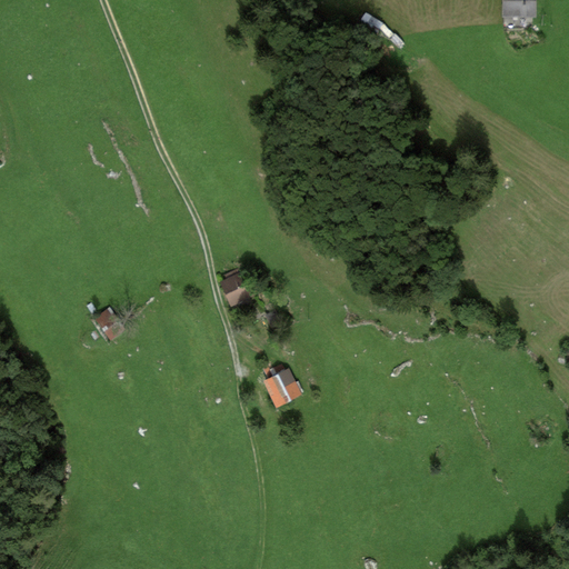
[(535,0),(503,0),(503,20),(535,21),(535,0)]
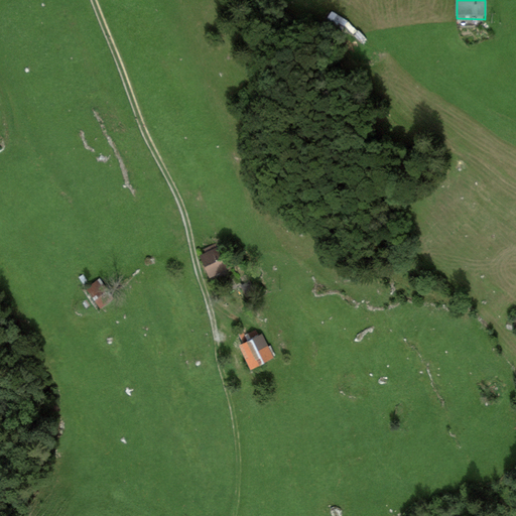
[(221,249),(203,256),(210,274),(229,267),(221,249)]
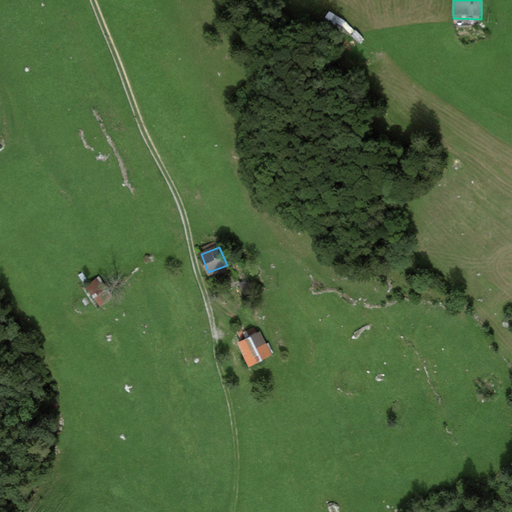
[(79,275),(84,283),(87,282),(82,273),(79,275)]
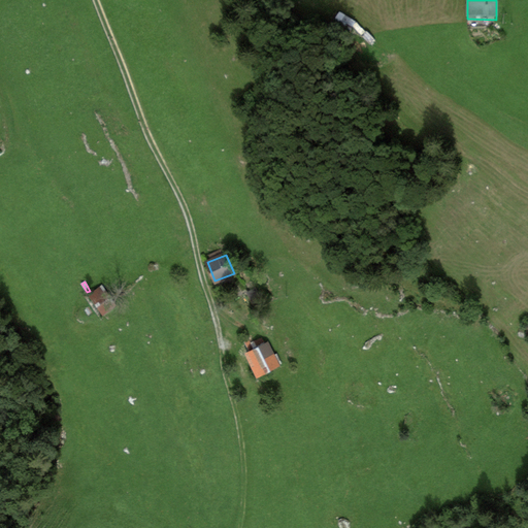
[(102,288),(91,296),(104,315),(116,306),(102,288)]
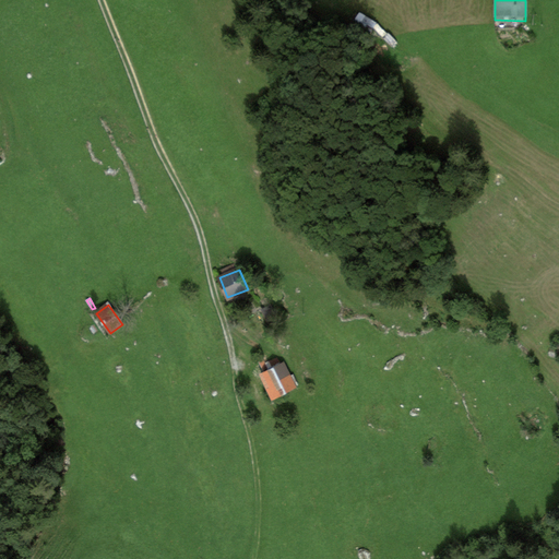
[(270,307),(261,311),(266,323),(275,319),(270,307)]
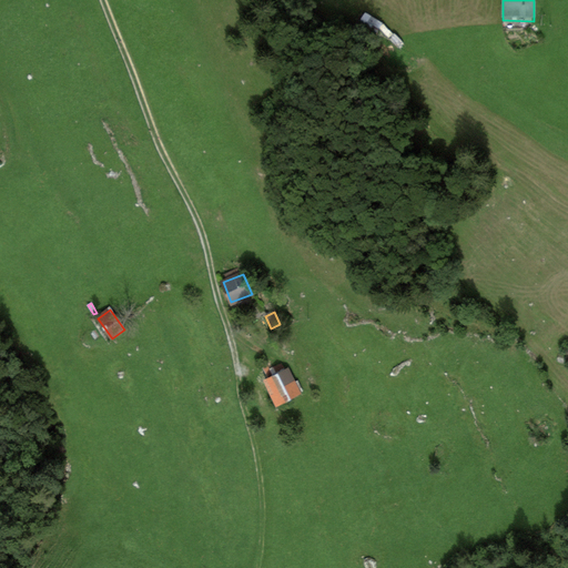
[(287,369),(264,381),(275,404),(298,393),(287,369)]
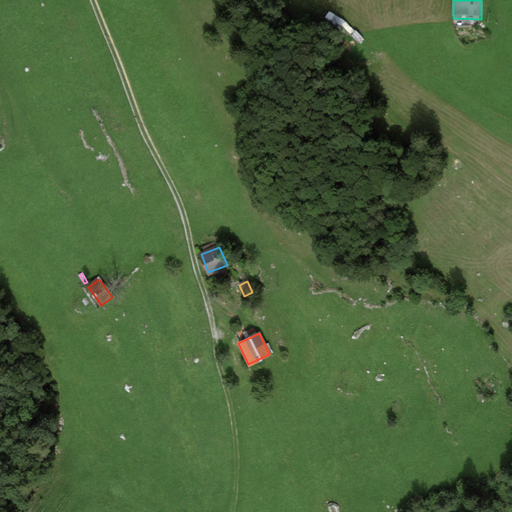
All buildings are outlined.
